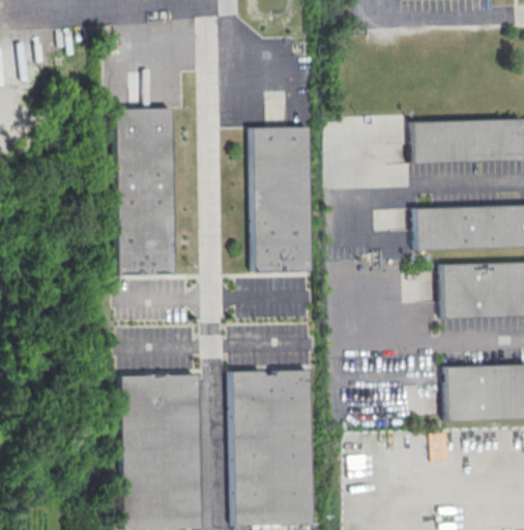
[(116,110),(172,109),(175,274),(118,275),(116,110)]
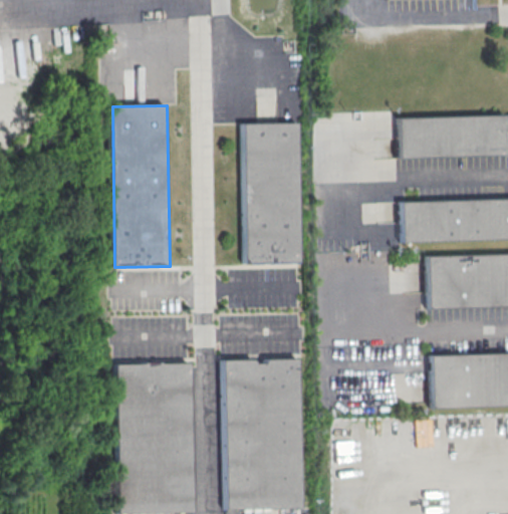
[(400,117),(507,114),(507,156),(401,159),(400,117)]
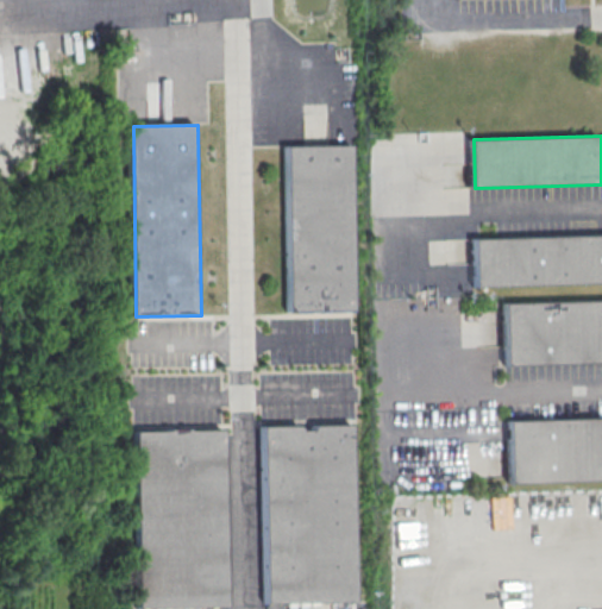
[(289,146),(355,145),(358,311),(293,312),(289,146)]
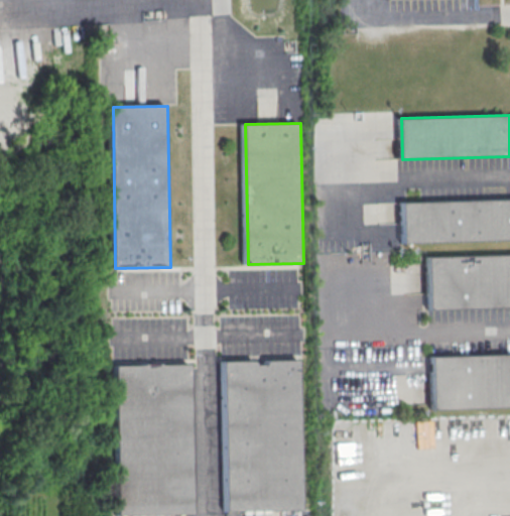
[(404,202),(509,199),(509,240),(405,243),(404,202)]
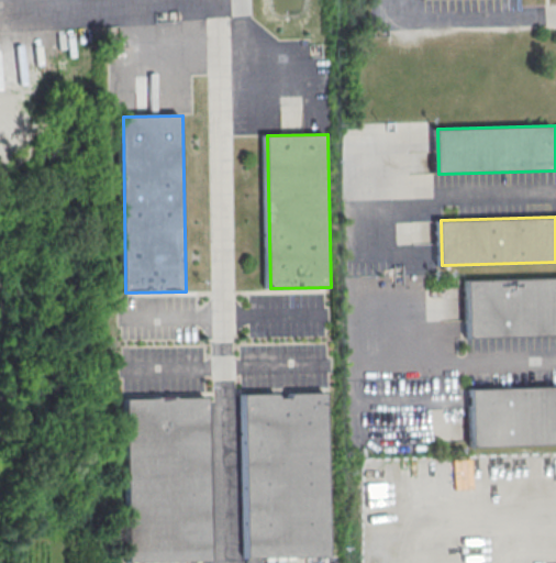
[(469,282),(555,278),(555,335),(470,338),(469,282)]
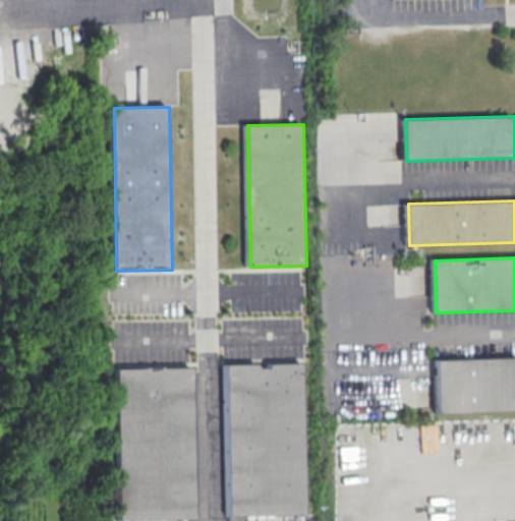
[(438,361),(514,358),(514,410),(439,413),(438,361)]
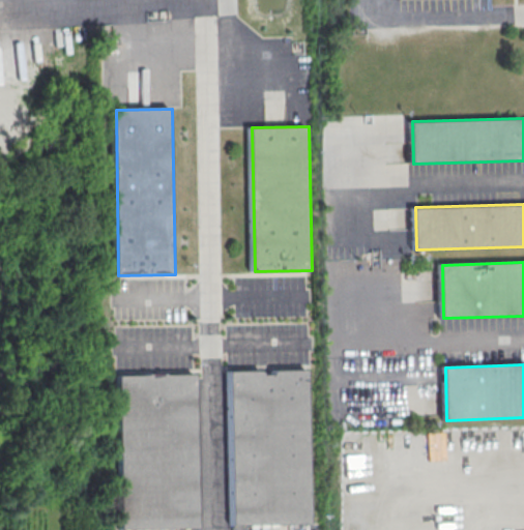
[(232,372),(310,370),(313,525),(235,526),(232,372)]
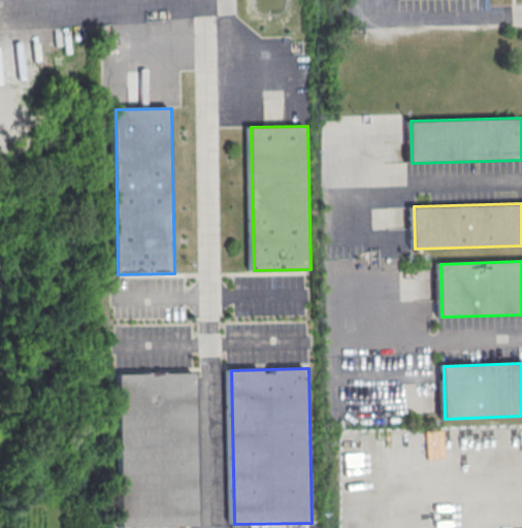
[(124,527),(121,375),(197,374),(200,527),(124,527)]
